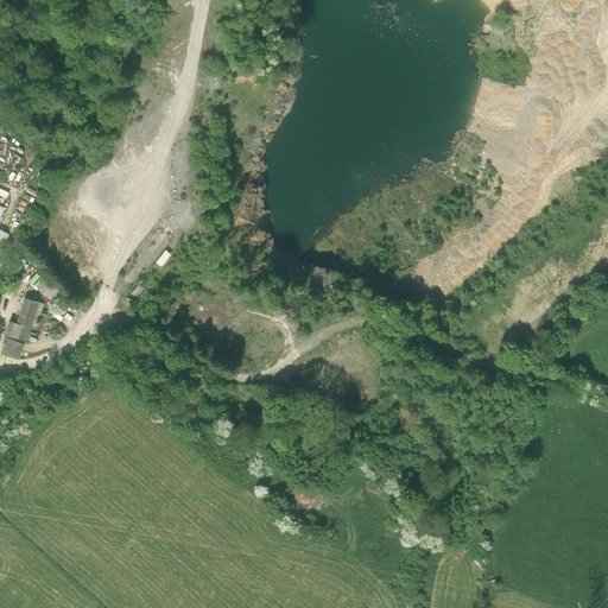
[(158,247),(150,259),(157,264),(165,252),(158,247)]
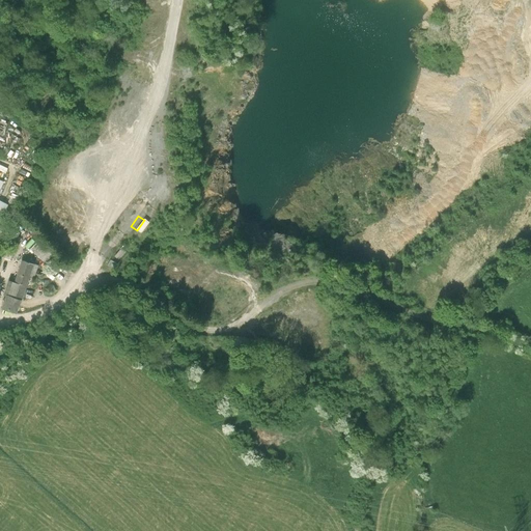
[(37,241),(29,250),(47,266),(55,255),(37,241)]
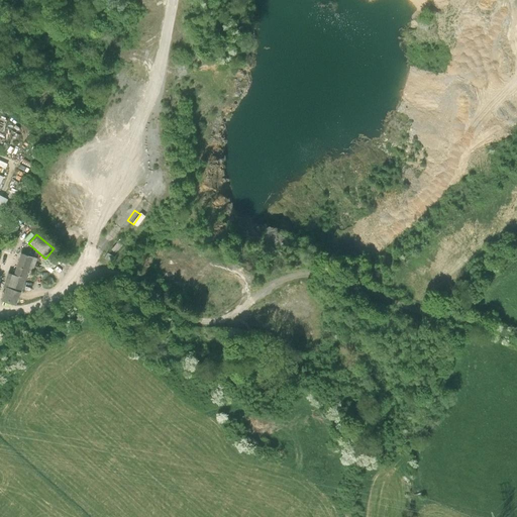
[(5,287),(1,299),(15,304),(20,291),(31,259),(20,254),(13,275),(8,273),(3,286),(5,287)]
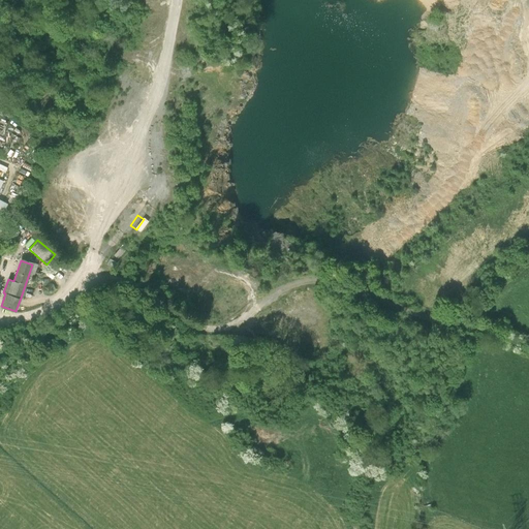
[(176,261),(166,273),(178,281),(187,270),(176,261)]
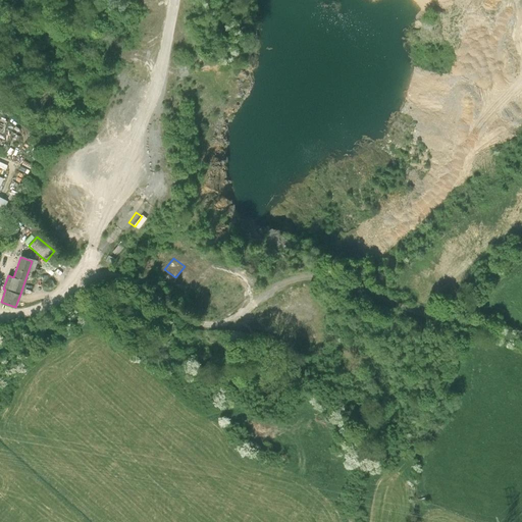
[(274,298),(262,304),(265,309),(277,303),(274,298)]
